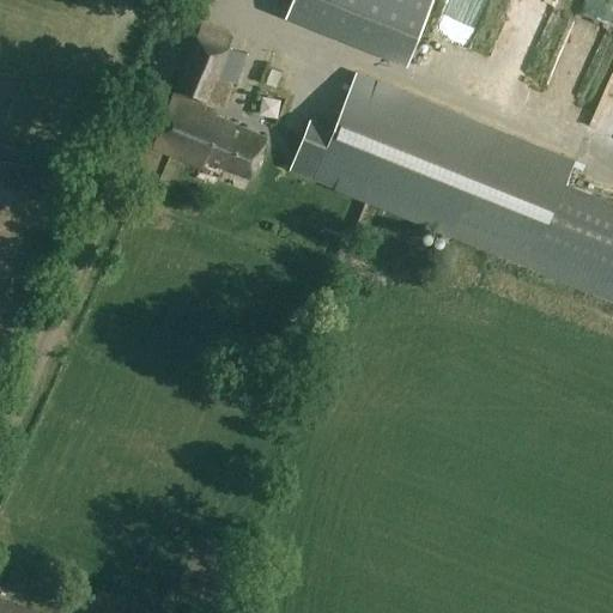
[(291,0),(285,16),(407,65),(432,0),(291,0)]
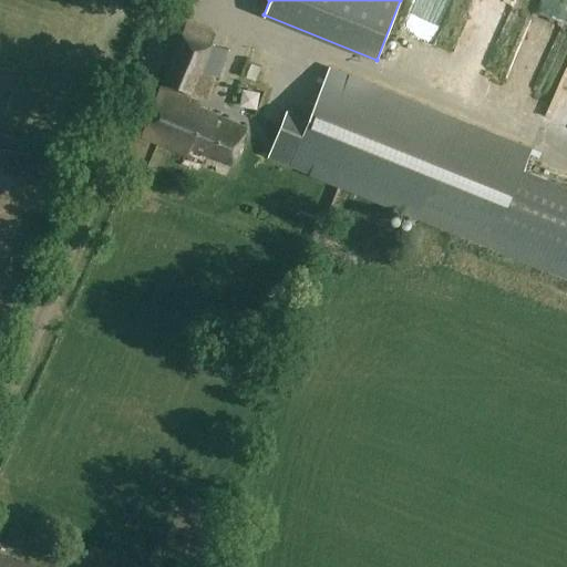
[(475,0),(494,10),(498,0),(475,0)]
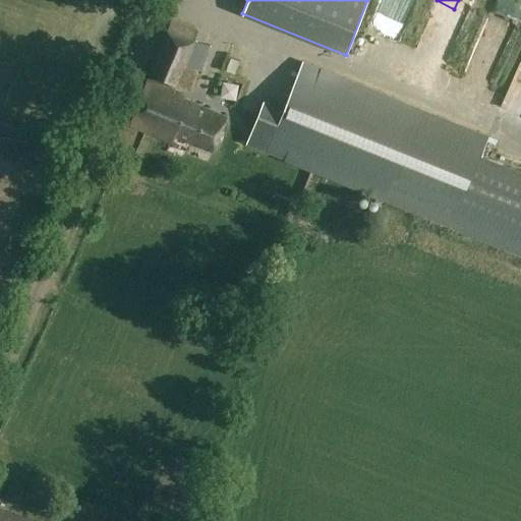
[(520,0),(511,0),(496,32),(514,41),(520,24),(520,0)]
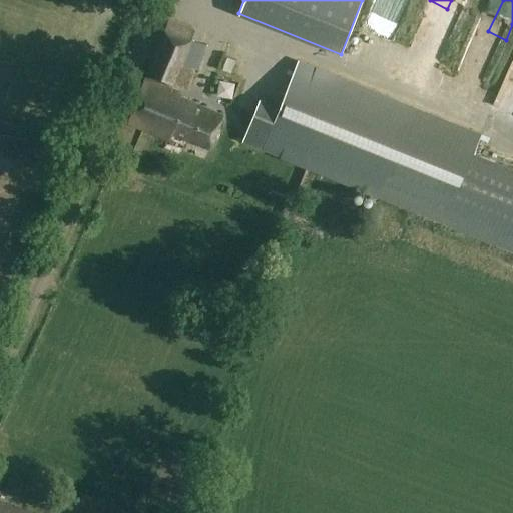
[(416,44),(433,50),(442,24),(426,18),(416,44)]
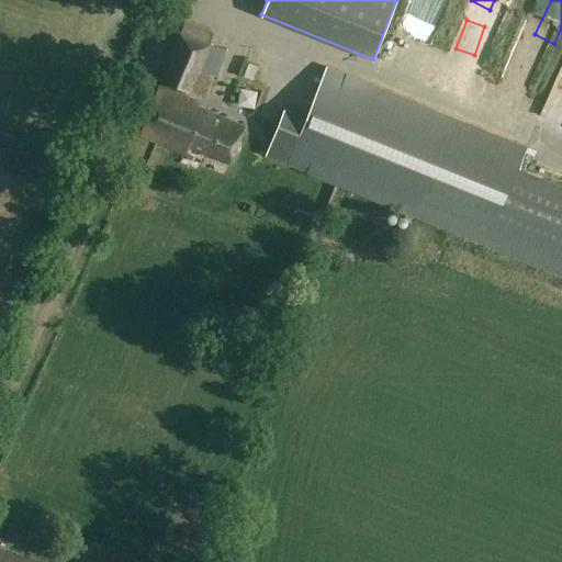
[(213,35),(184,24),(164,82),(208,99),(215,77),(200,71),(213,35)]
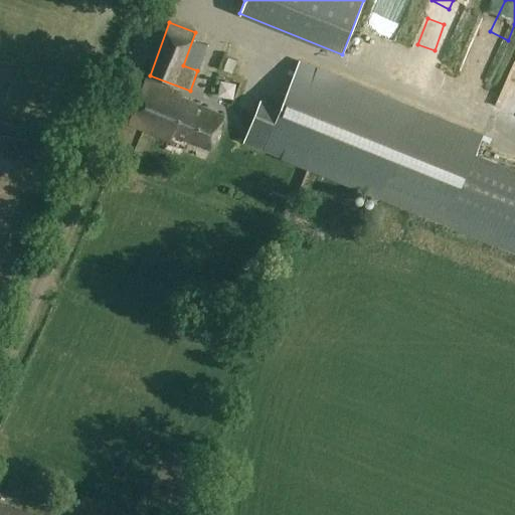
[(365,45),(371,31),(355,25),(349,38),(365,45)]
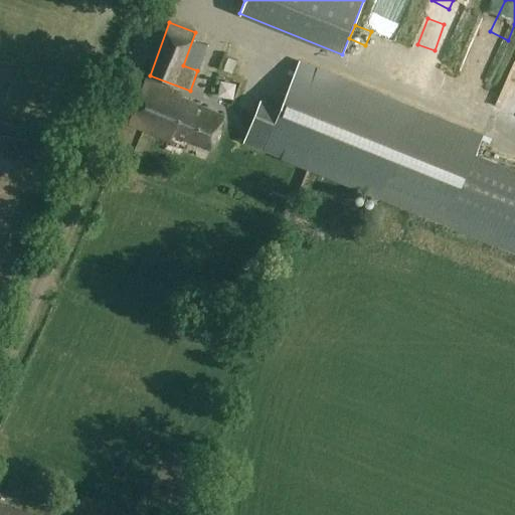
[(188,64),(203,70),(212,47),(197,41),(188,64)]
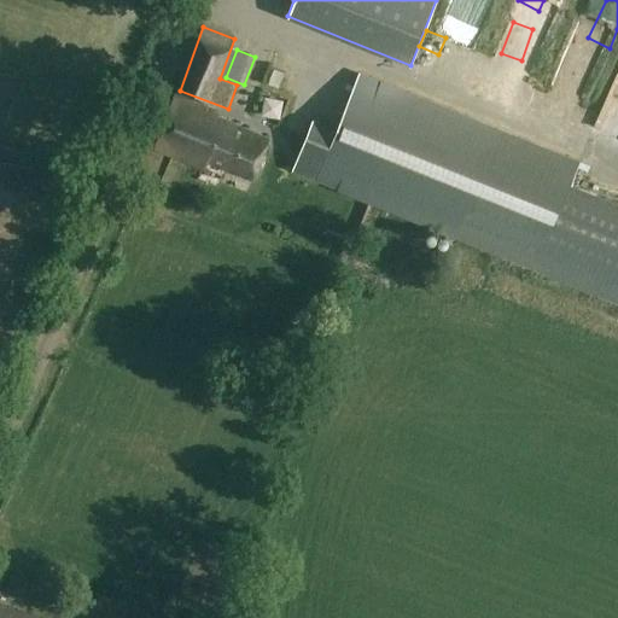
[(360,74),(338,128),(312,118),(291,173),(617,303),(617,202),(571,184),(579,162),(360,74)]
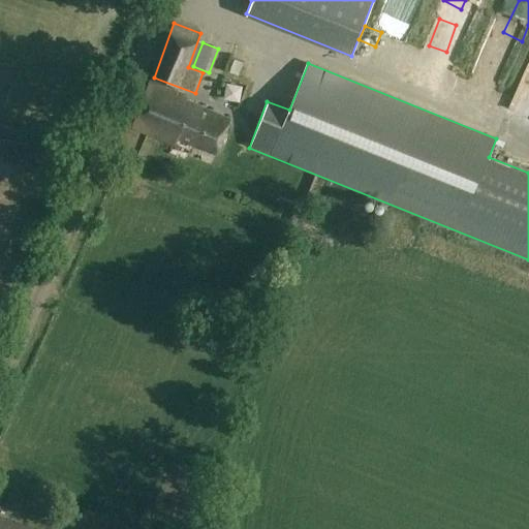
[(185,96),(151,83),(132,126),(176,144),(179,136),(217,153),(231,119),(183,99),(185,96)]
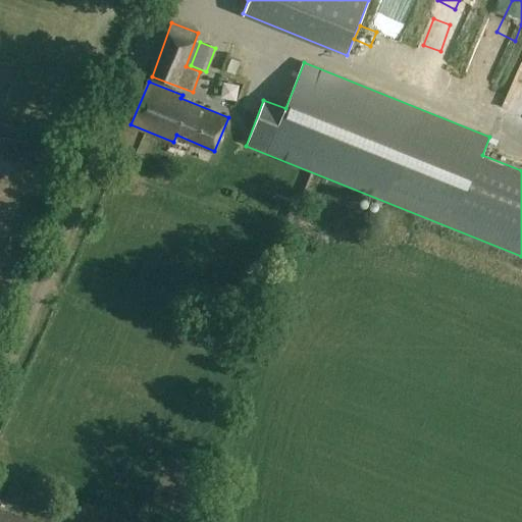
[(29,145),(0,138),(0,171),(21,176),(29,145)]
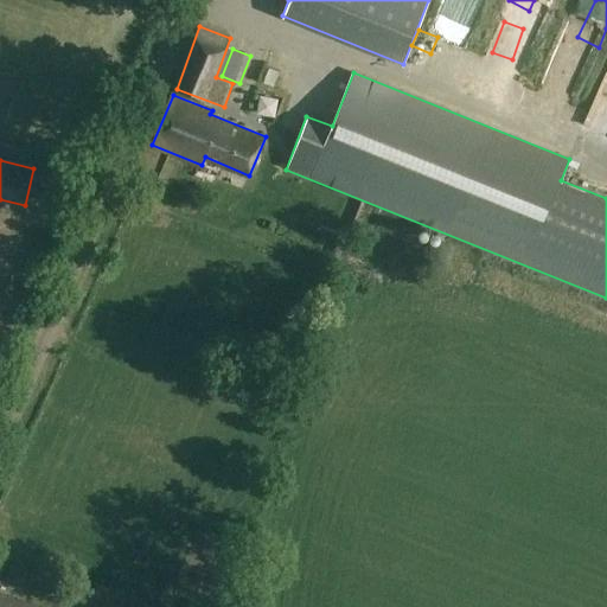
[(36,606),(0,594),(0,606),(36,606)]
